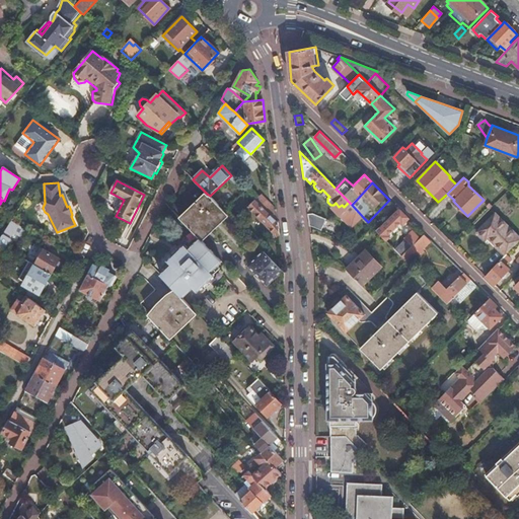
[(179,219),(199,239),(200,239),(205,234),(207,236),(214,229),(212,227),(218,221),(220,223),(228,215),(222,209),(210,196),(207,194),(179,219)]
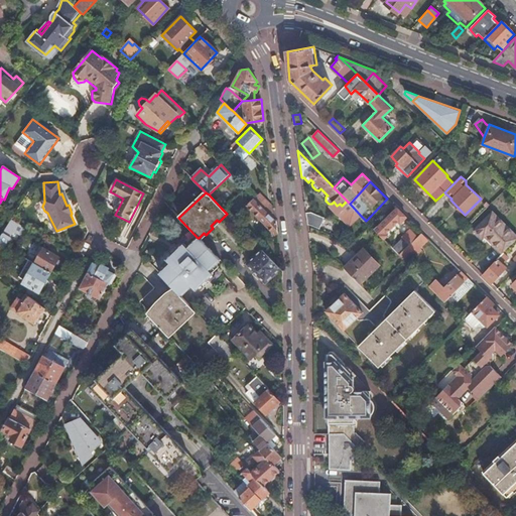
[(273,230),(278,234),(276,222),(254,199),(246,206),(271,232),(273,230)]
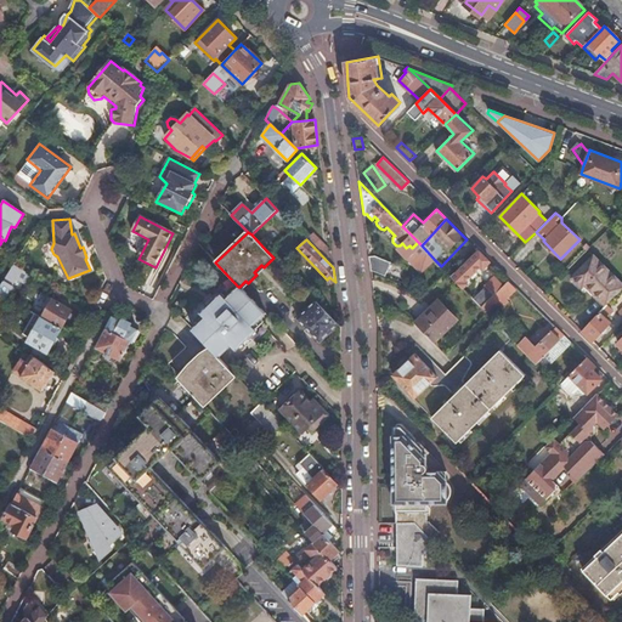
[(456,271),(451,276),(463,288),(488,261),(479,252),(457,272),(456,271)]
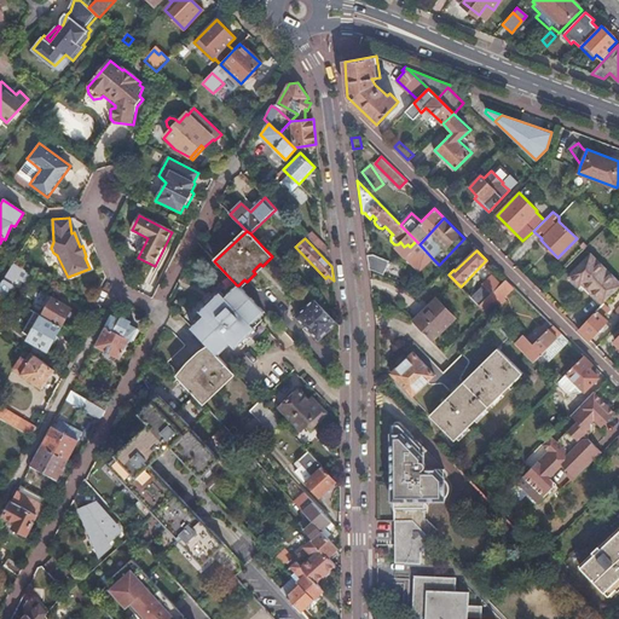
[(366,255),(368,268),(382,273),(387,260),(372,254),(366,255)]
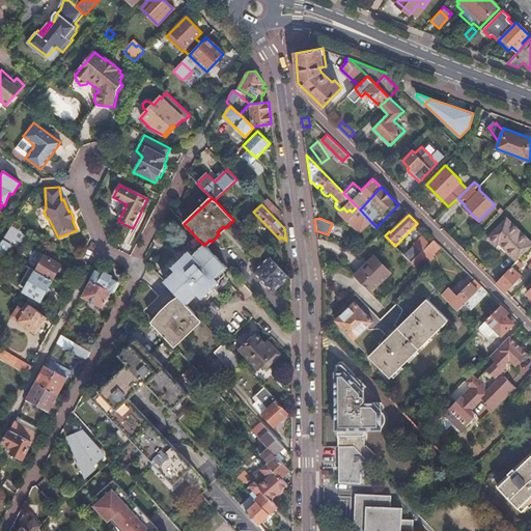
[(518,261),(530,247),(530,243),(506,219),(487,239),(497,247),(500,245),(518,261)]
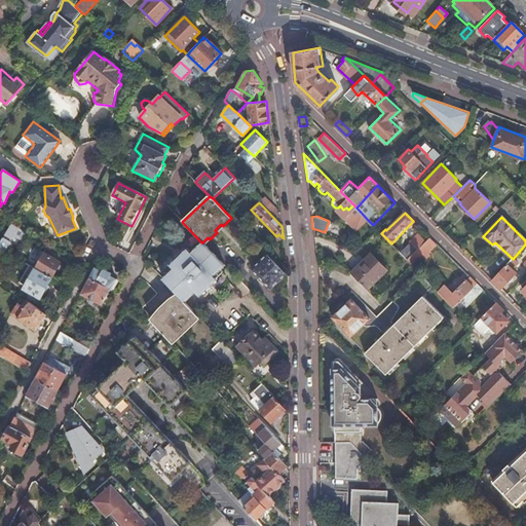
[(376,228),(378,230),(381,233),(385,229),(391,223),(386,218),(376,228)]
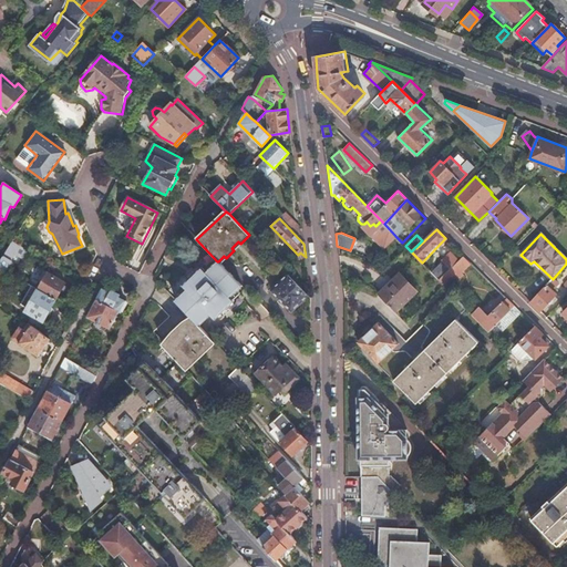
[(18,260),(24,249),(17,244),(12,241),(10,245),(4,253),(18,260)]
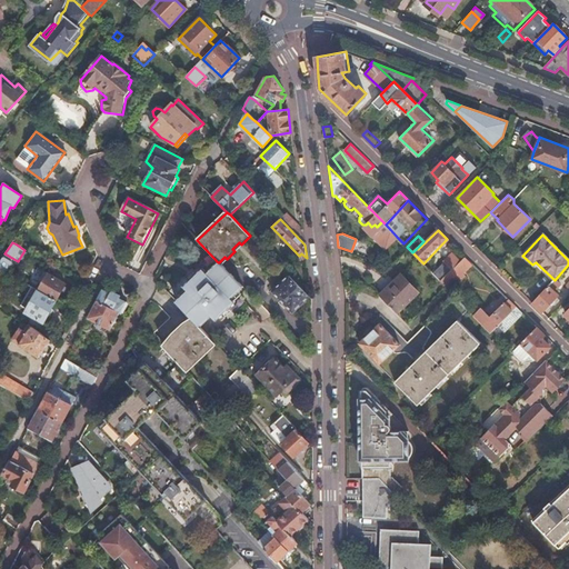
[(432,272),(440,281),(450,271),(458,263),(450,255),(432,272)]
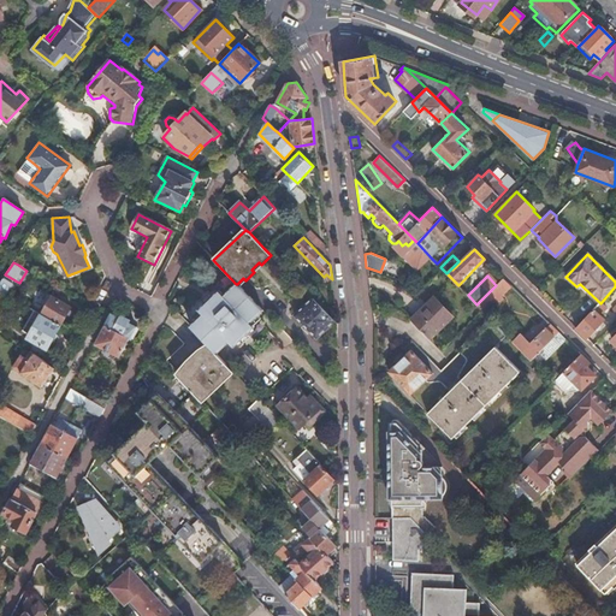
[(485,312),(486,313),(513,288),(503,278),(496,285),(487,294),(477,304),(485,312)]
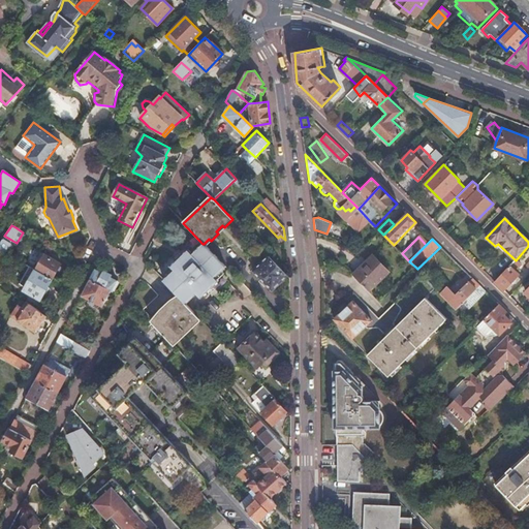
[(203,244),(193,253),(213,274),(223,263),(204,244),(203,244)]
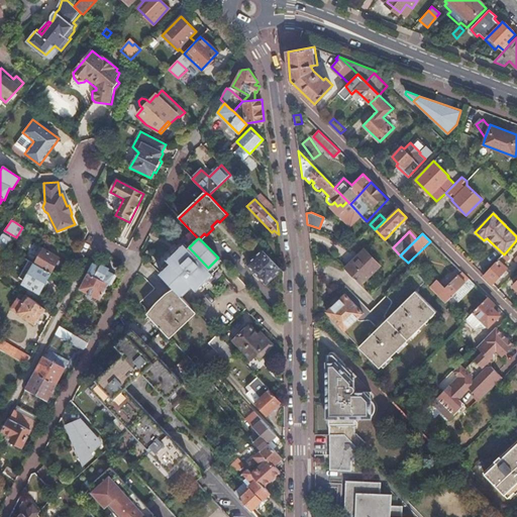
[(163,276),(174,288),(181,296),(191,285),(195,288),(211,271),(208,268),(189,247),(188,248),(184,245),(168,263),(172,266),(163,276)]
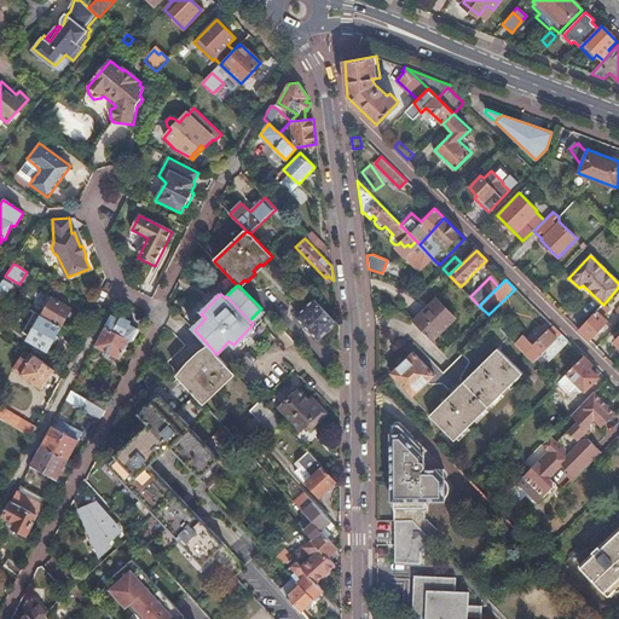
[(42,316),(61,327),(70,308),(52,298),(42,316)]
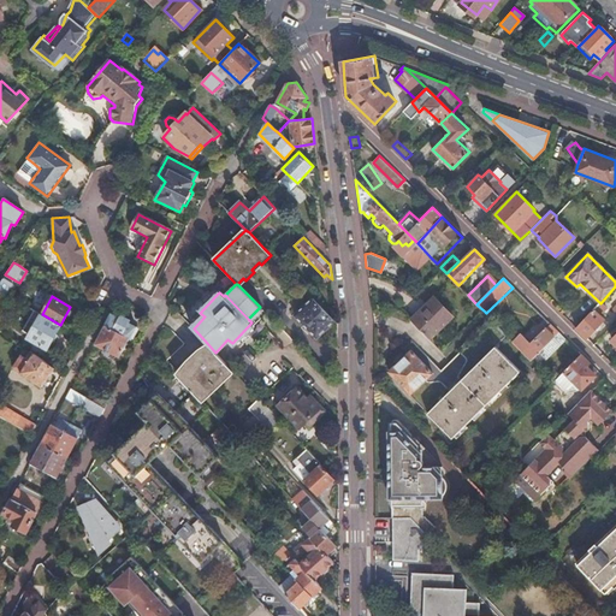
[(318,338),(335,320),(313,297),(295,314),(318,338)]
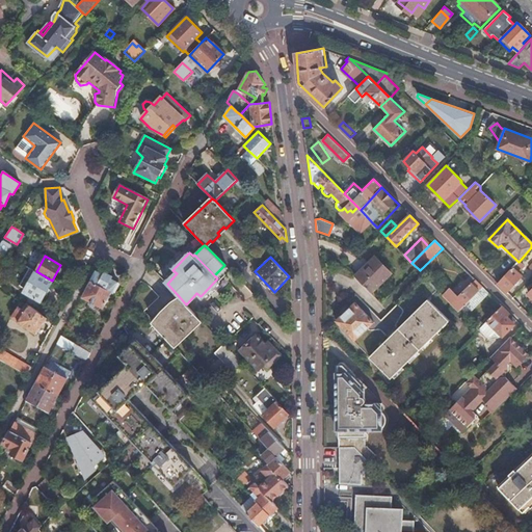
[(375,257),(355,276),(372,293),(392,273),(375,257)]
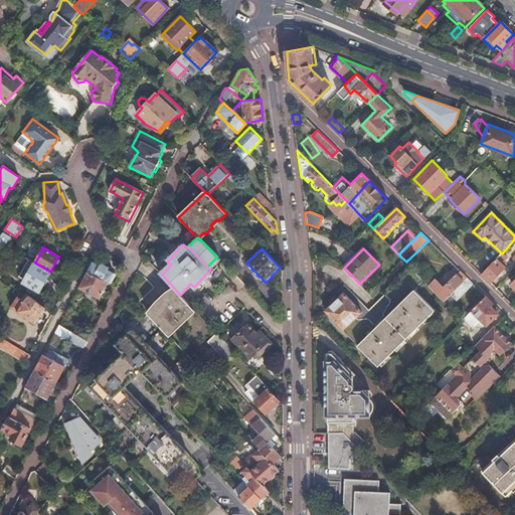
[(499,256),(482,274),(489,282),(491,283),(506,268),(500,262),(503,260),(499,256)]
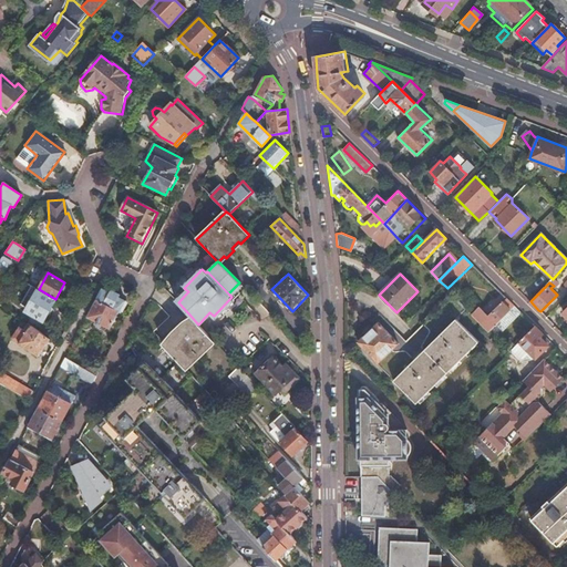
[(44,321),(55,299),(39,289),(32,286),(23,301),(30,306),(27,311),(44,321)]
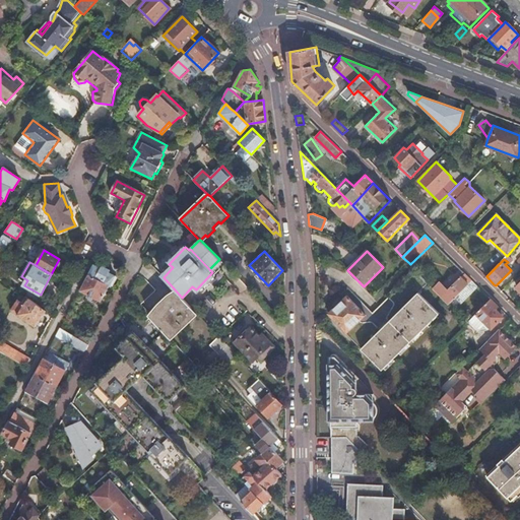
[(89,274),(110,285),(115,276),(109,272),(111,269),(104,266),(102,268),(94,264),(89,274)]
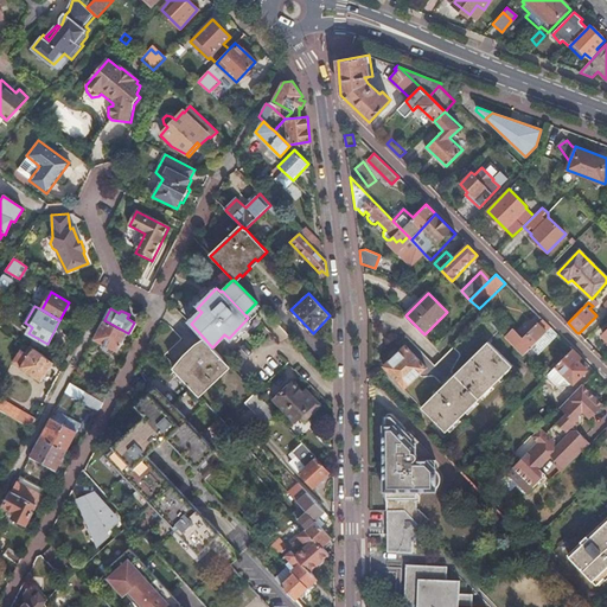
[(504,334),(524,355),(550,327),(541,319),(524,337),(513,325),(504,334)]
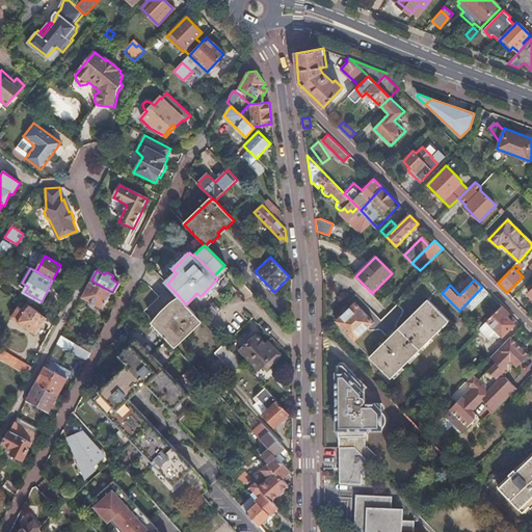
[(103,309),(112,292),(91,281),(82,297),(103,309)]
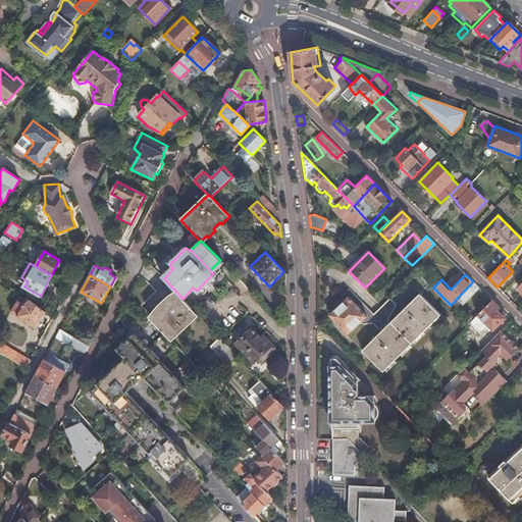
[(479,289),(473,282),(457,300),(463,306),(479,289)]
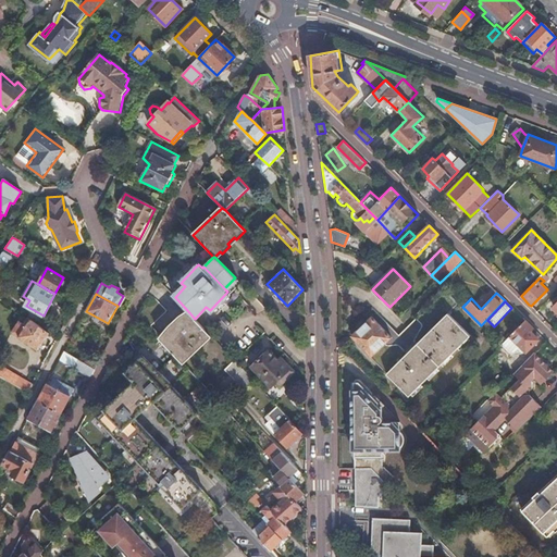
[(187,310),(159,336),(182,361),(211,335),(195,319),(187,310)]
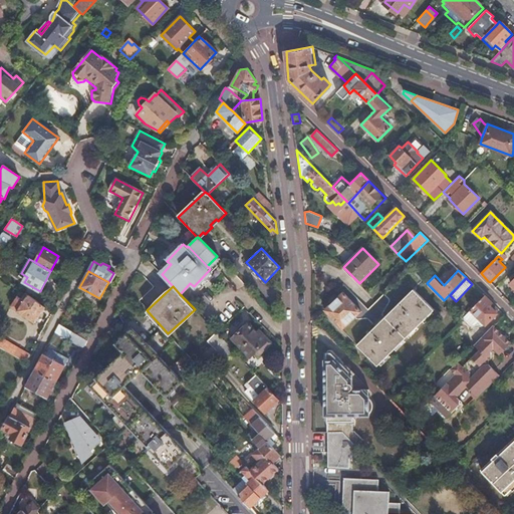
[(435,310),(414,289),(358,346),(378,366),(435,310)]
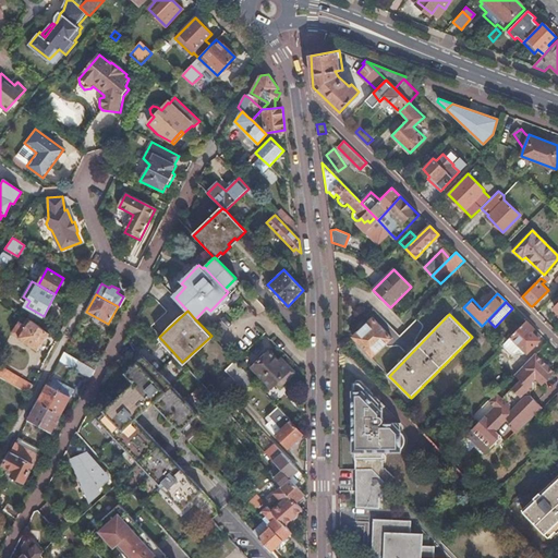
[(352,336),(372,356),(391,338),(373,317),(352,336)]
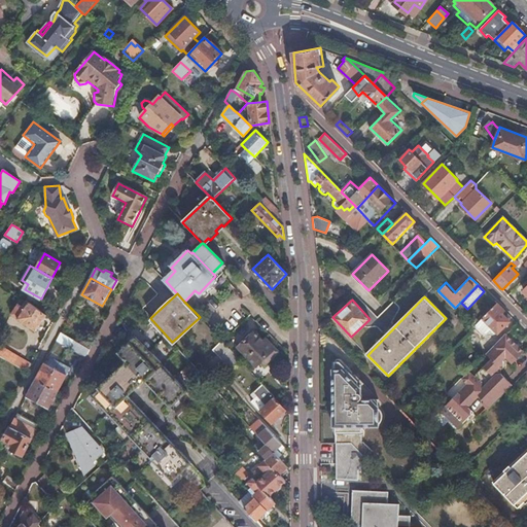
[(36,330),(46,314),(28,302),(24,308),(18,304),(10,314),(36,330)]
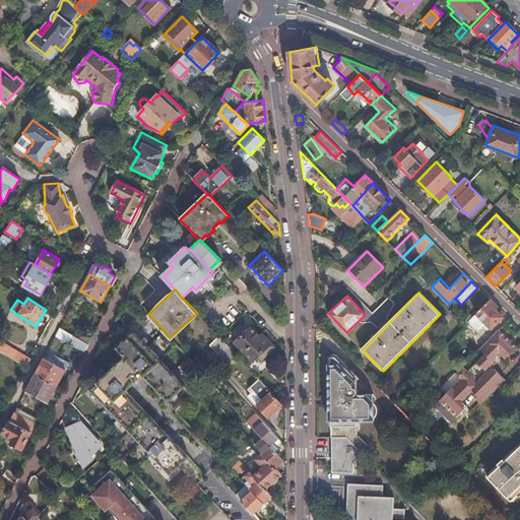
[(490,299),(470,319),(478,327),(484,321),(492,328),(502,317),(500,315),(494,309),(497,307),(490,299)]
